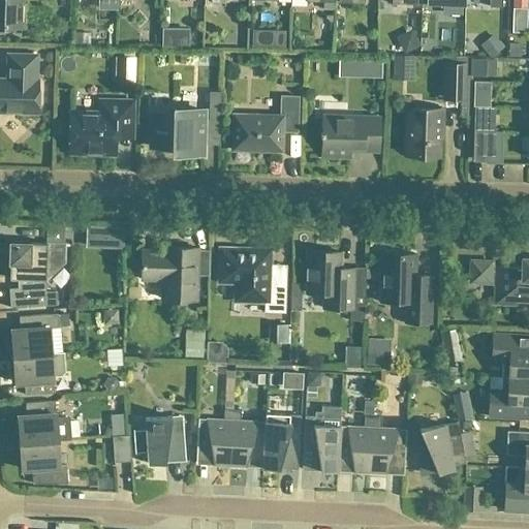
[(0,0),(0,32),(2,32),(2,28),(23,29),(24,0),(0,0)]
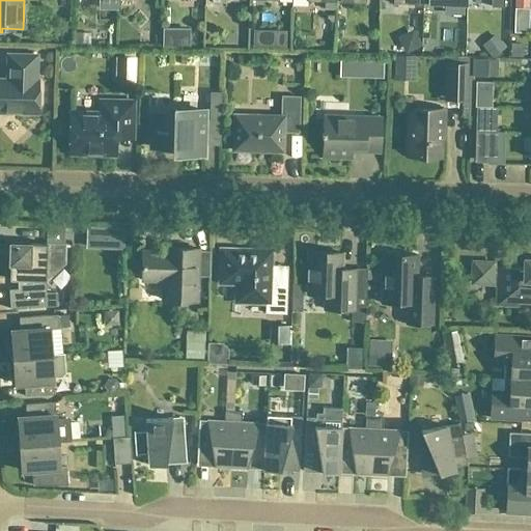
[(36,81),(37,56),(7,55),(7,80),(0,80),(0,116),(5,117),(8,114),(37,114),(38,81),(36,81)]
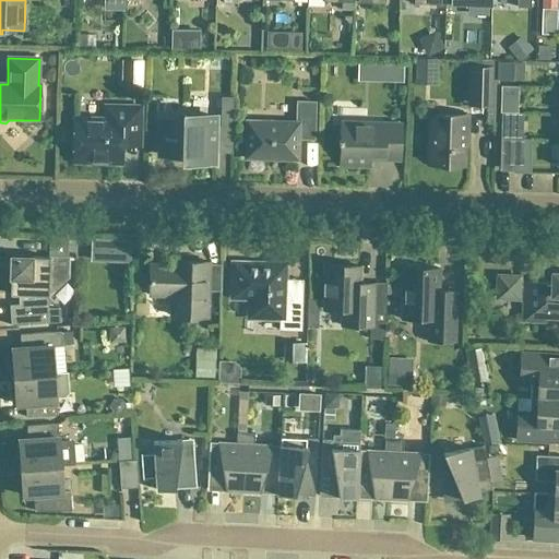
[(440,82),(441,59),(423,58),(423,82),(440,82)]
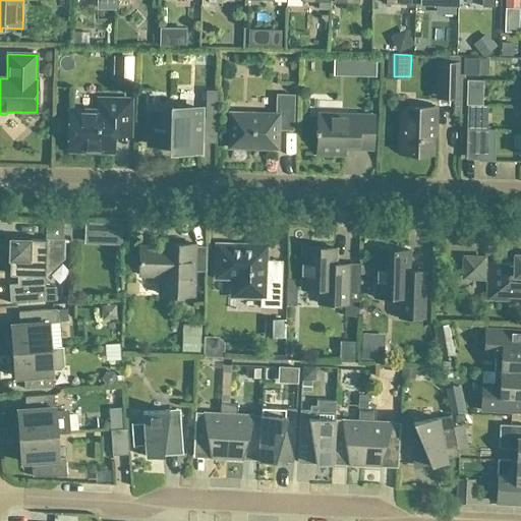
[(338,58),(339,76),(378,74),(378,57),(338,58)]
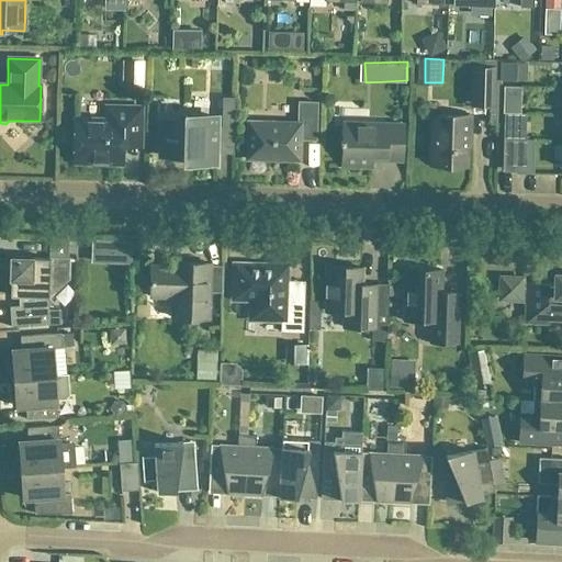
[(516,81),(517,63),(499,63),(498,80),(516,81)]
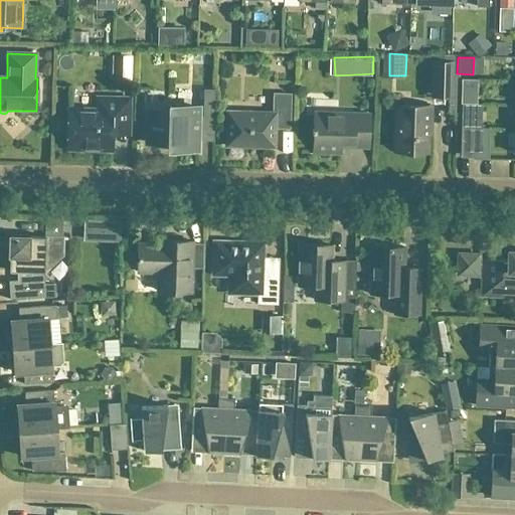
[(434,97),(452,97),(453,63),(434,62),(434,97)]
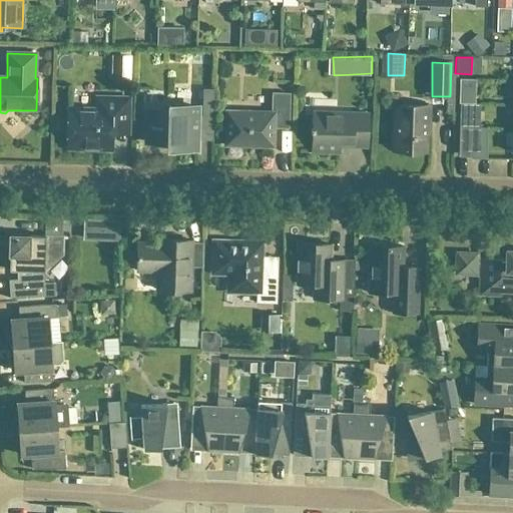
[(213,116),(214,89),(203,89),(202,115),(213,116)]
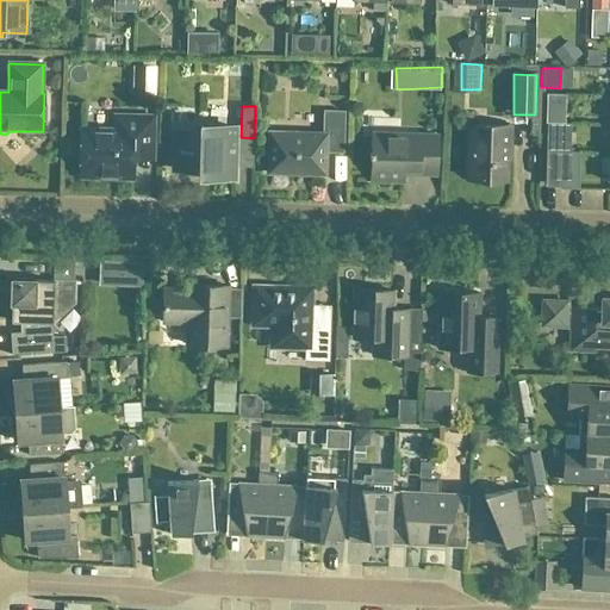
[(324,112),(323,135),(269,132),(268,173),(290,174),(300,175),(300,174),(325,175),(325,153),(343,153),(344,112),(324,112)]
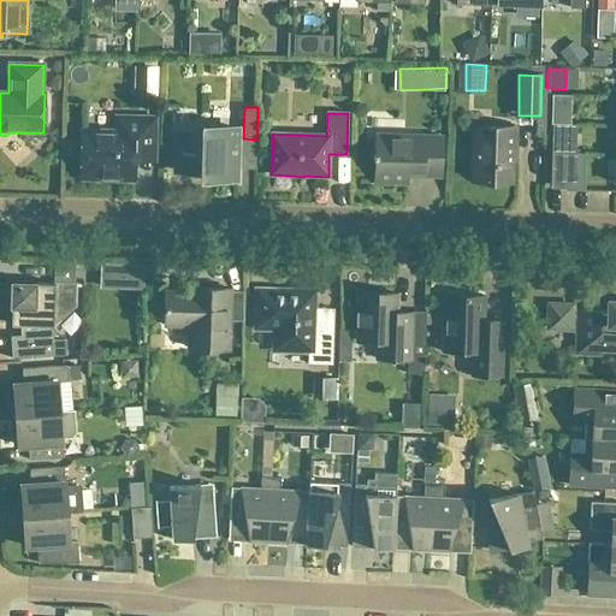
[(117,118),(116,132),(82,131),(81,179),(134,181),(135,163),(135,152),(154,153),(155,119),(117,118)]
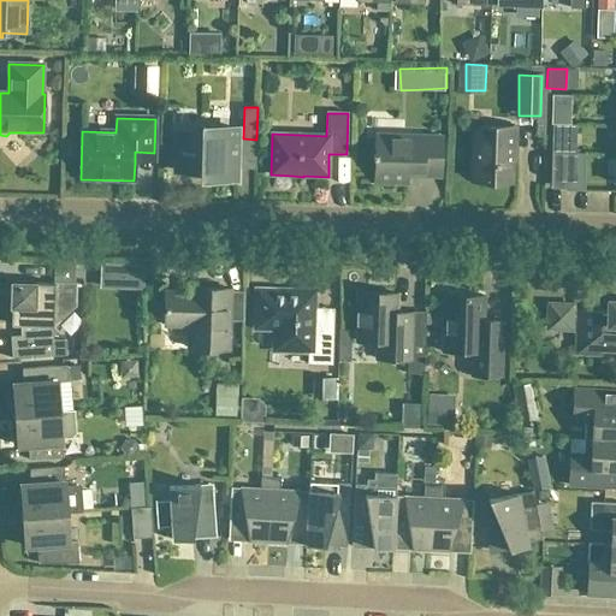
[(515,150),(515,128),(473,126),(472,182),(510,183),(511,150),(515,150)]
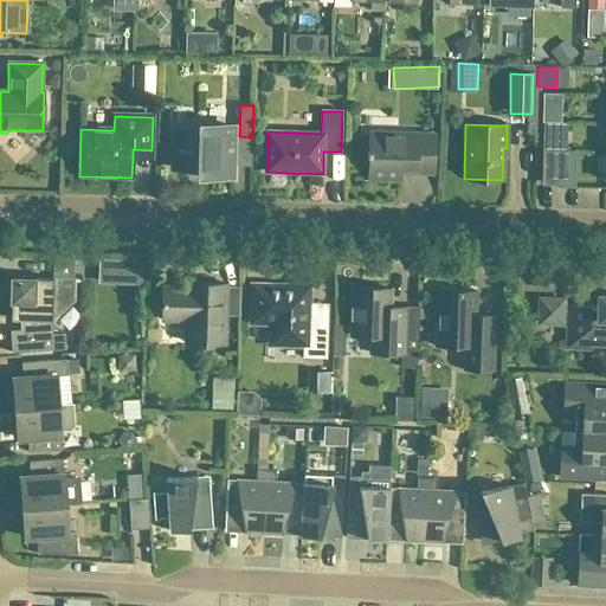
[(199,131),(174,131),(173,168),(199,169),(199,175),(200,175),(200,169),(207,169),(207,175),(224,175),(232,176),(233,127),(200,127),(199,131)]
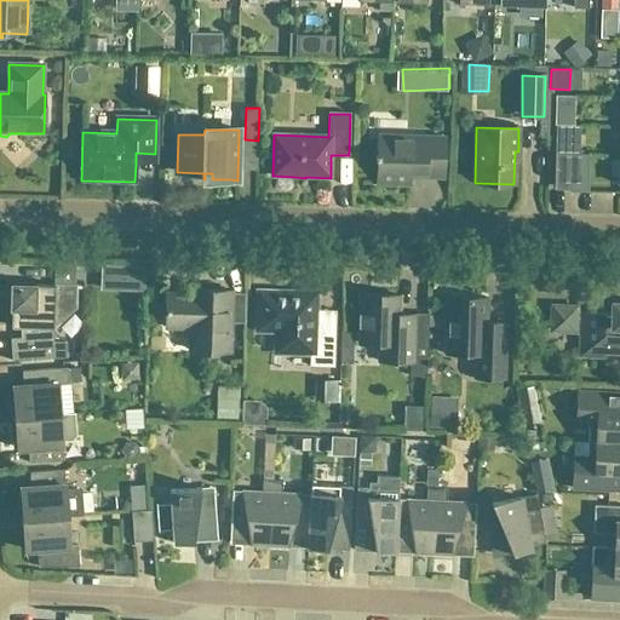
[(443,178),(445,138),(379,136),(378,155),(375,155),(375,160),(378,160),(377,184),(411,185),(411,173),(425,173),(425,177),(443,178)]
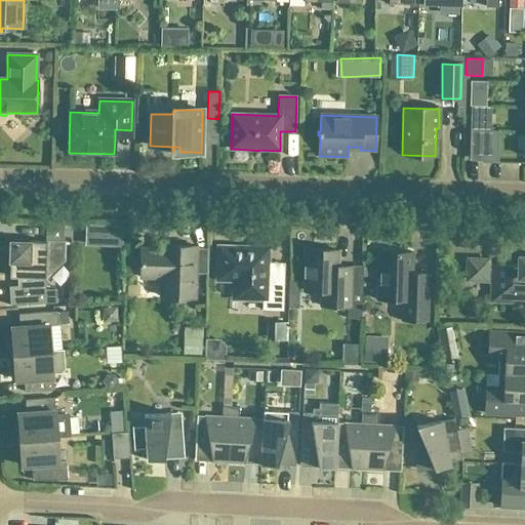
[(484,144),(485,130),(471,130),(470,143),(484,144)]
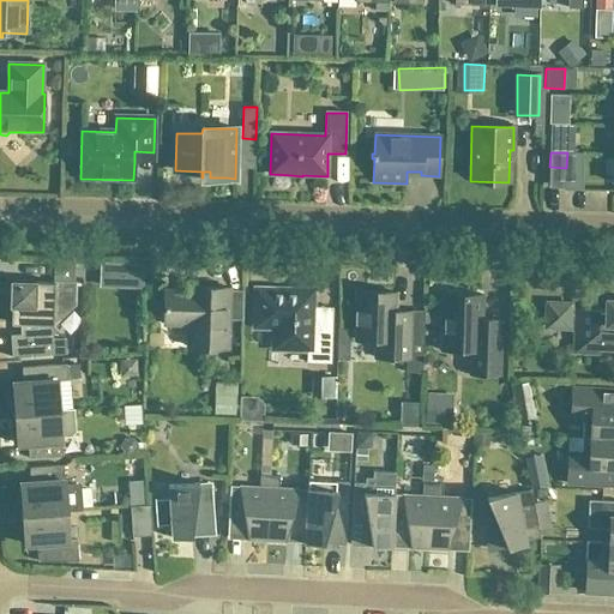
[(55,283),(74,283),(74,263),(55,263),(55,283)]
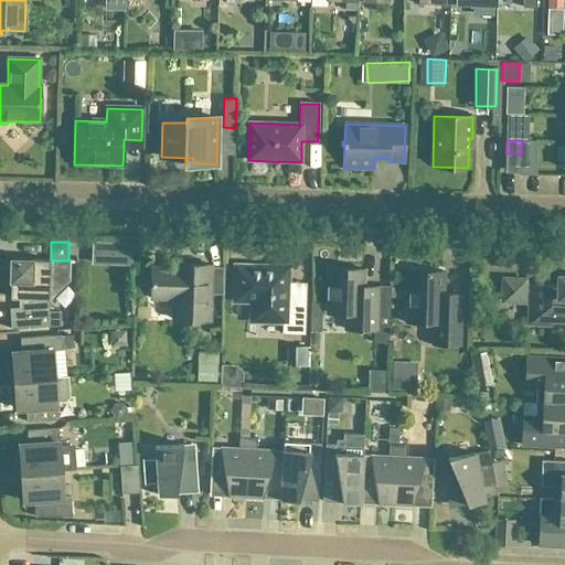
[(315,284),(313,252),(300,253),(301,284),(315,284)]
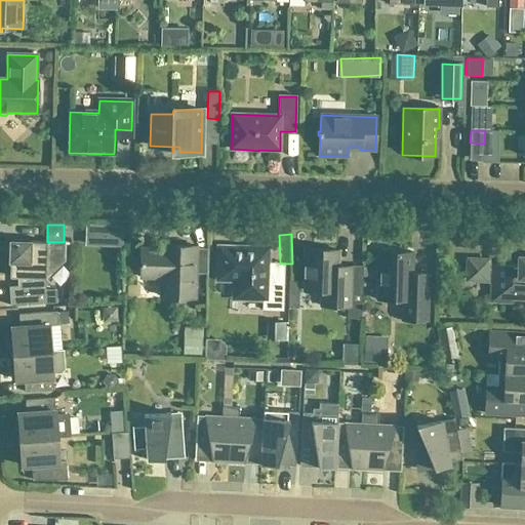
[(65,243),(47,242),(10,241),(10,260),(10,278),(18,278),(17,286),(9,287),(10,307),(56,303),(55,291),(45,291),(46,279),(65,261),(65,243)]
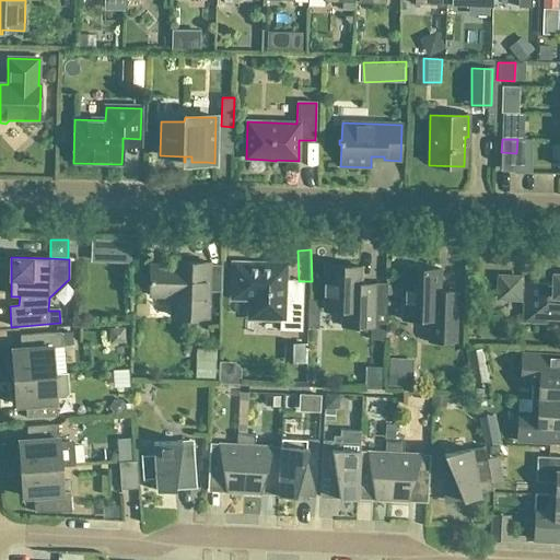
[(173,317),(207,318),(209,264),(174,263),(174,267),(151,266),(150,296),(173,298),(173,317)]
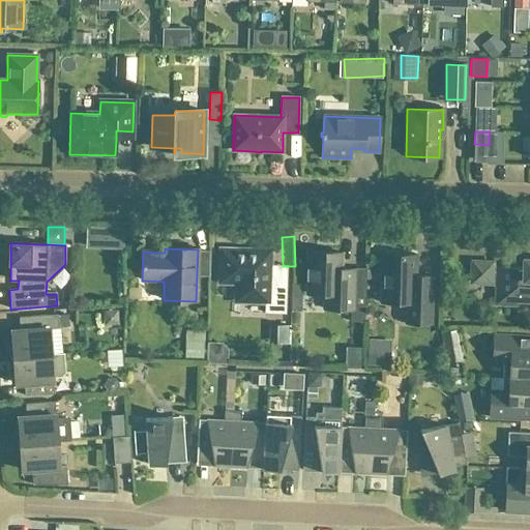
[(286,314),(287,266),(270,266),(271,252),(217,249),(216,283),(237,284),(236,302),(266,303),(265,314),(286,314)]
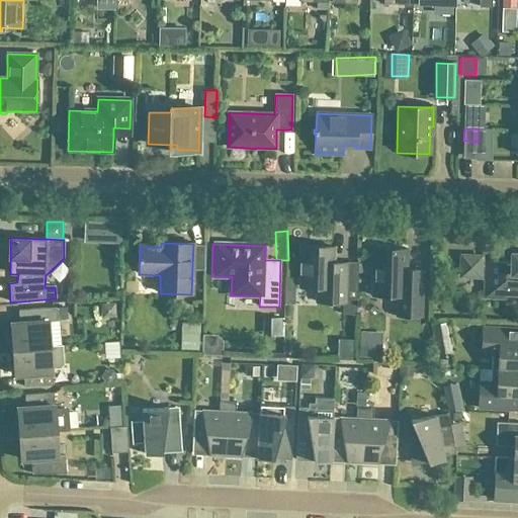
[(333,264),(333,248),(303,247),(301,287),(318,288),(317,303),(346,304),(347,265),(333,264)]
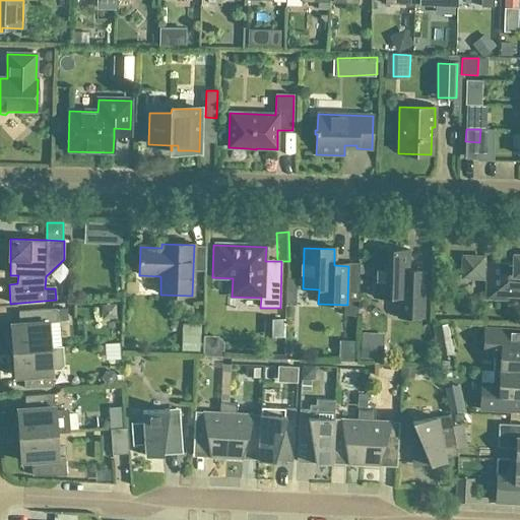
[(398,318),(425,319),(426,272),(409,272),(410,251),(375,250),(373,298),(398,298),(398,318)]
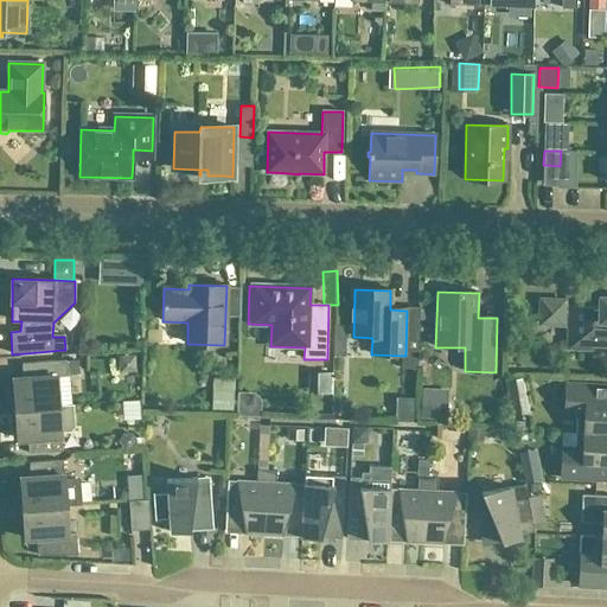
[(606,296),(599,296),(599,307),(569,306),(569,308),(564,308),(564,301),(541,301),(541,325),(564,325),(564,323),(569,323),(568,349),(593,350),(593,345),(606,345),(606,296)]
